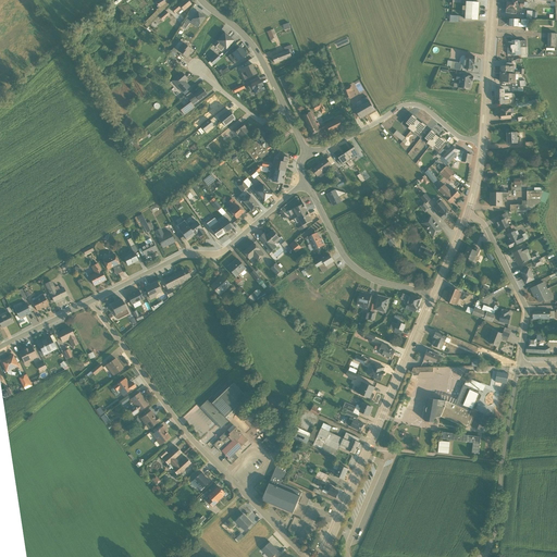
[(157,0),(155,1),(159,8),(148,20),(151,23),(165,8),(169,5),(164,0),(157,0)]
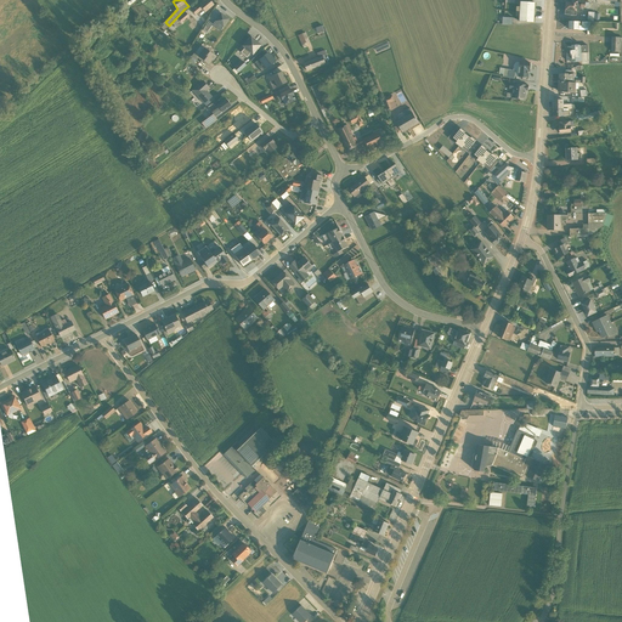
[(202,1),(191,11),(196,16),(197,15),(199,17),(213,5),(208,0),(205,0),(203,3),(202,1)]
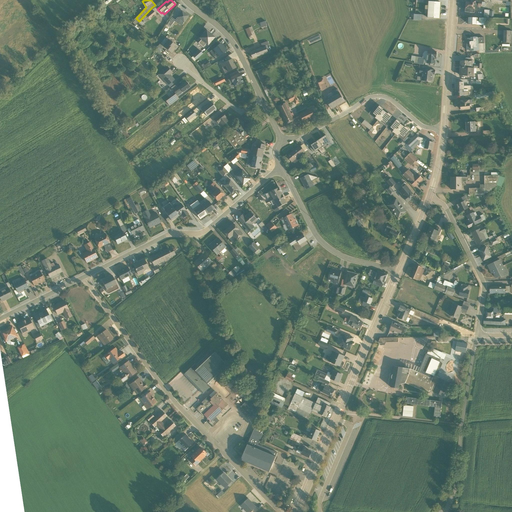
[(465,8),(477,10),(477,7),(481,7),(481,6),(485,6),(485,3),(471,1),(471,3),(466,2),(465,8)]
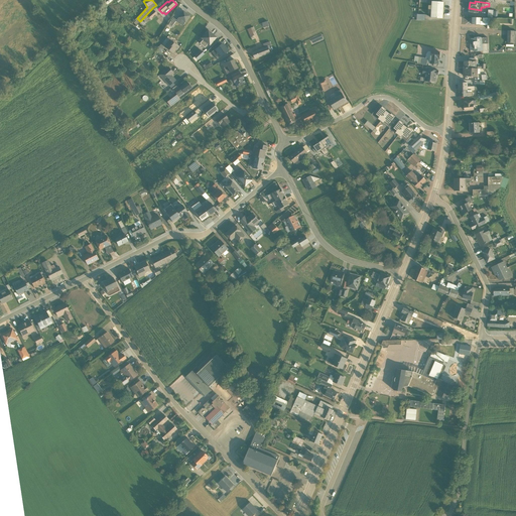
[(442,19),(443,3),(431,2),(430,18),(442,19)]
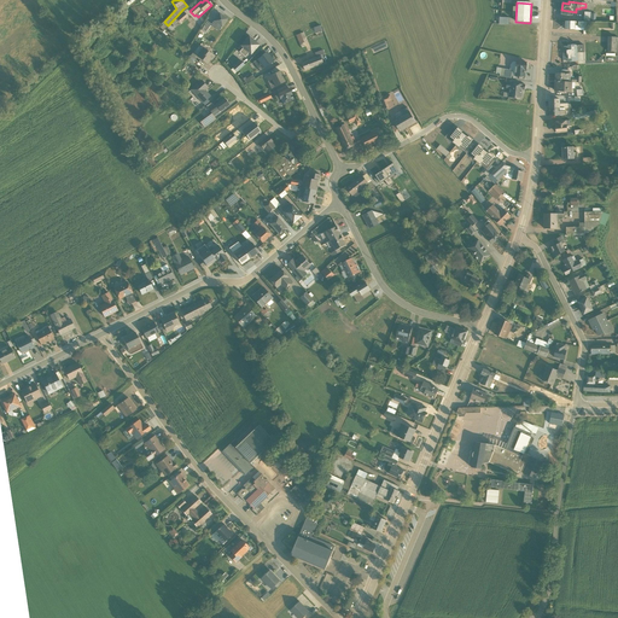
[(584,12),(583,23),(590,23),(590,19),(595,21),(595,15),(584,12)]
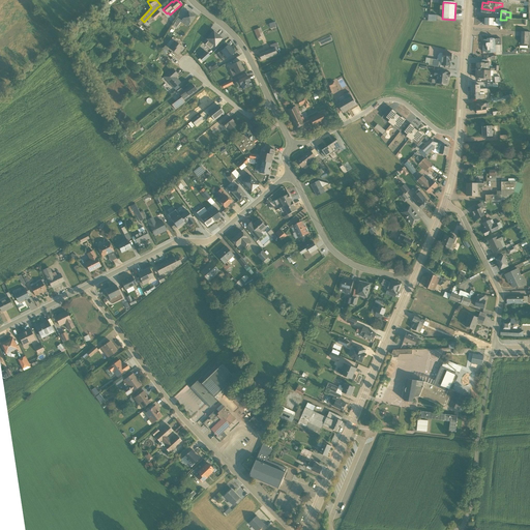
[(195,17),(187,11),(180,22),(187,27),(195,17)]
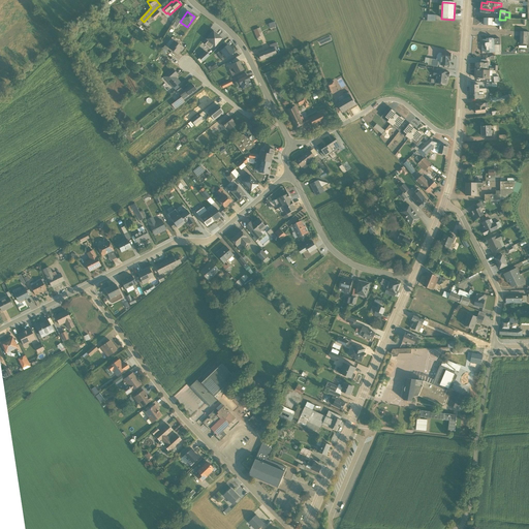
[(181,21),(177,19),(172,26),(175,28),(181,21)]
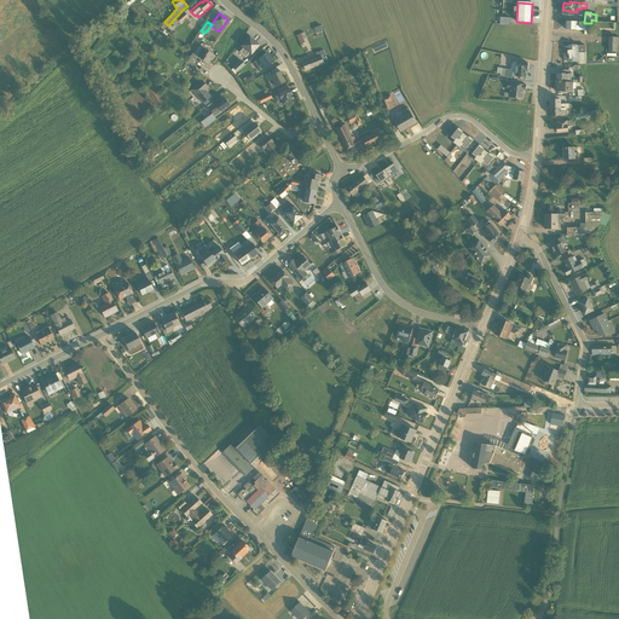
[(584,23),(566,22),(566,30),(584,30),(584,35),(593,35),(593,29),(596,29),(596,23),(591,23),(584,23)]
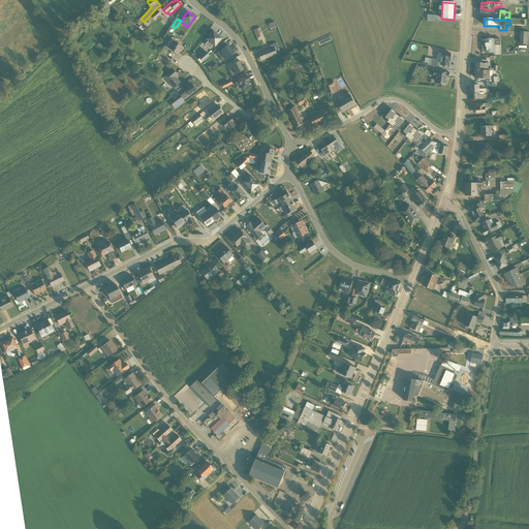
[(205,44),(209,49),(213,45),(214,47),(221,39),(216,35),(217,34),(213,31),(210,35),(207,39),(208,41),(205,44)]
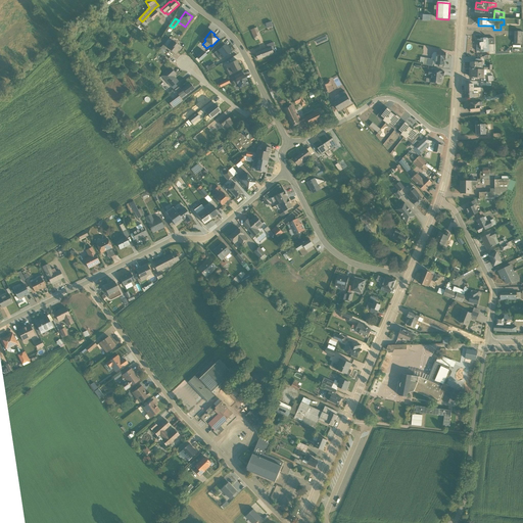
[(522,32),(514,32),(514,44),(522,44),(522,32)]
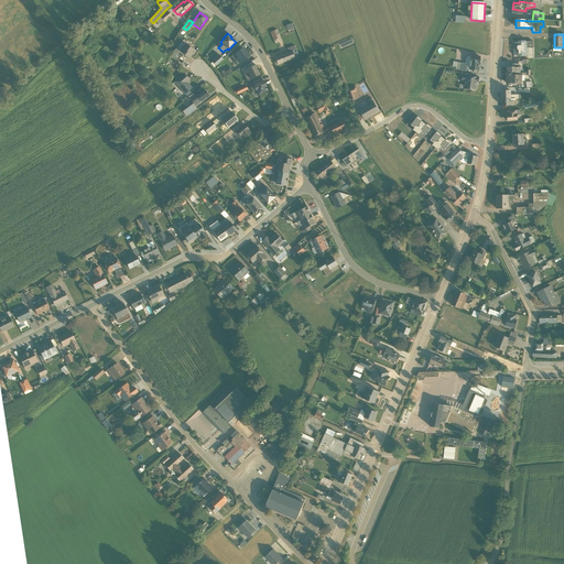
[(532,56),(532,49),(533,49),(533,42),(527,42),(527,41),(518,41),(518,43),(513,43),(513,55),(518,55),(518,56),(532,56)]
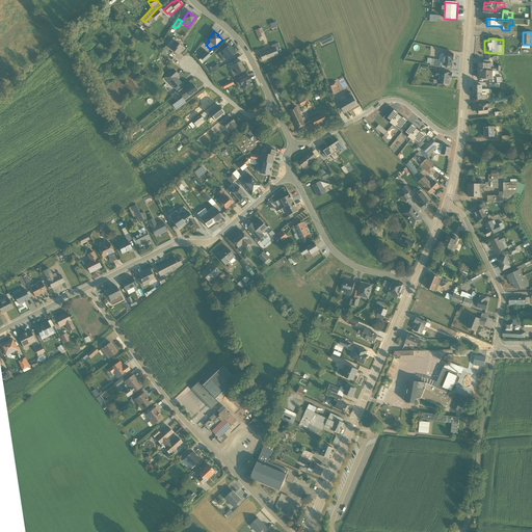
[(178,56),(181,52),(182,52),(184,49),(175,41),(171,45),(173,46),(169,49),(178,56)]
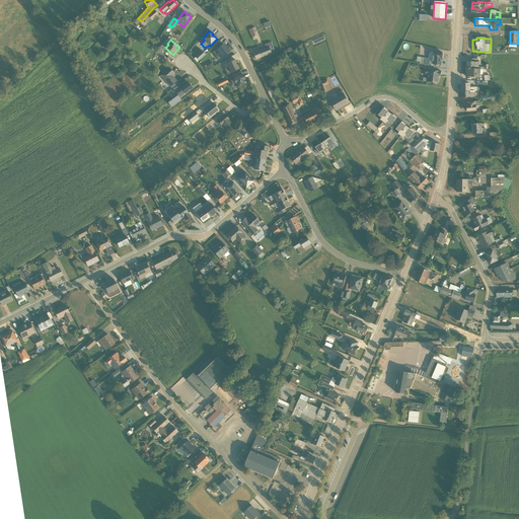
[(253,54),(255,60),(273,54),(270,47),(273,46),(272,42),(265,45),(266,49),(253,54)]
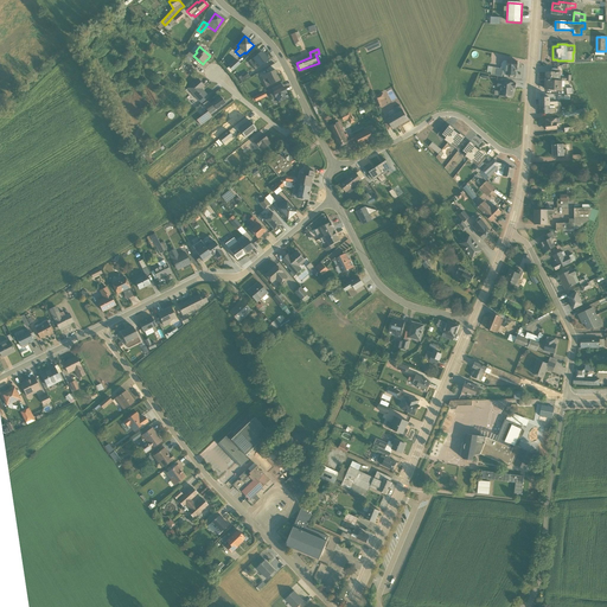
[(260,52),(248,61),(255,70),(269,61),(263,53),(261,56),(260,52)]
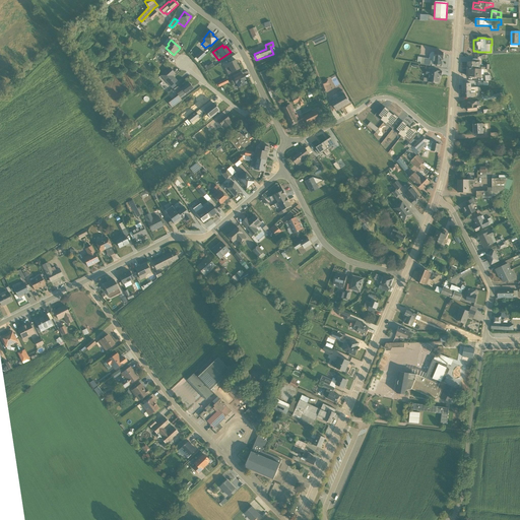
[(199,61),(205,55),(202,51),(195,57),(199,61)]
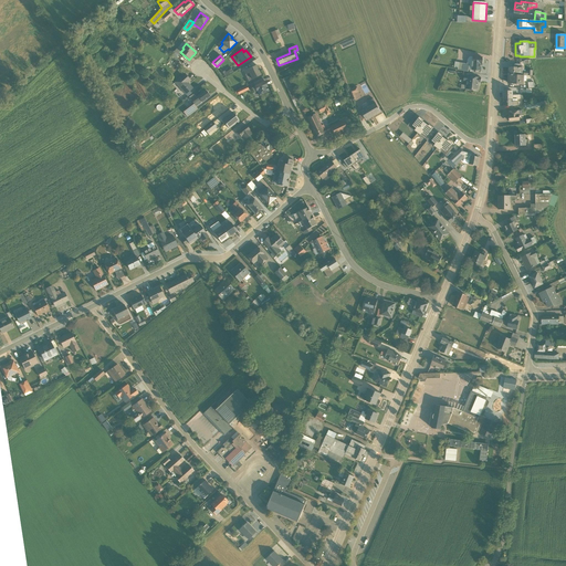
[(469,70),(471,70),(472,70),(481,71),(481,63),(482,63),(482,58),(470,58),(468,60),(467,64),(456,62),(454,67),(458,69),(458,70),(468,72),(469,70)]
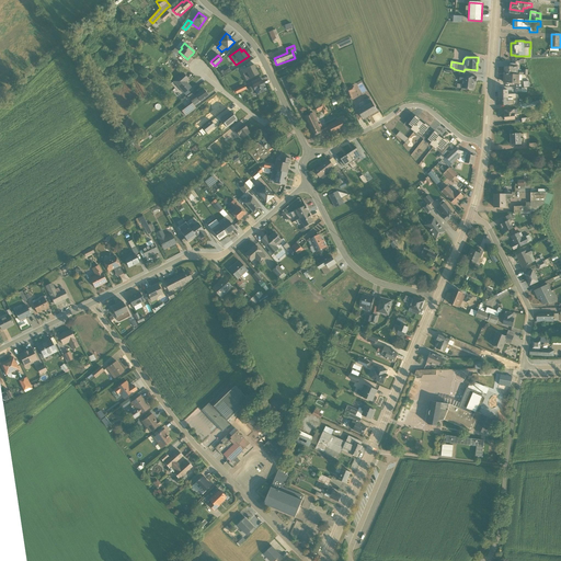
[(254,65),(241,71),(242,75),(245,72),(249,79),(258,75),(255,70),(254,69),(255,68),(254,65)]
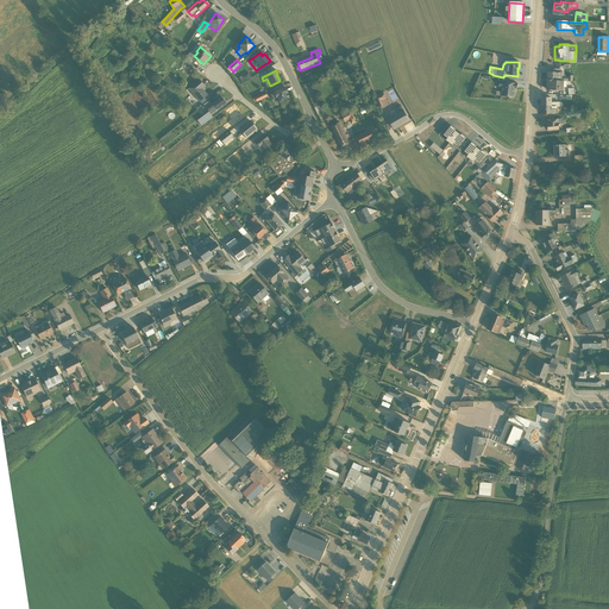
[(243,82),(251,76),(249,73),(240,79),(243,82)]
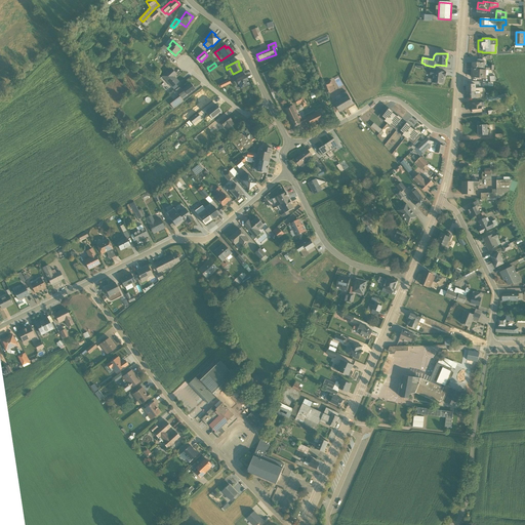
[(178,82),(173,77),(176,75),(171,69),(161,77),(171,88),(178,82)]
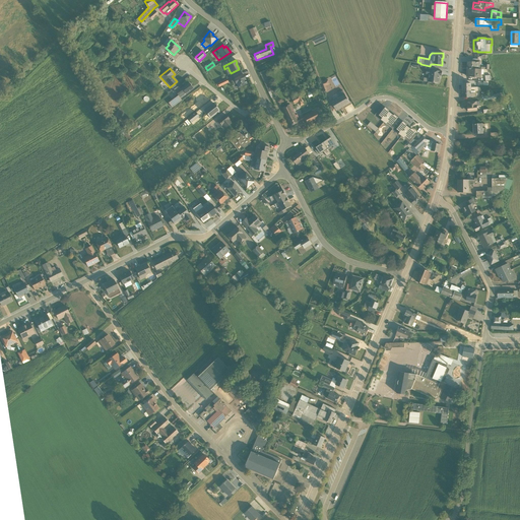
[(481,70),(479,69),(467,69),(467,77),(481,78),(481,70)]
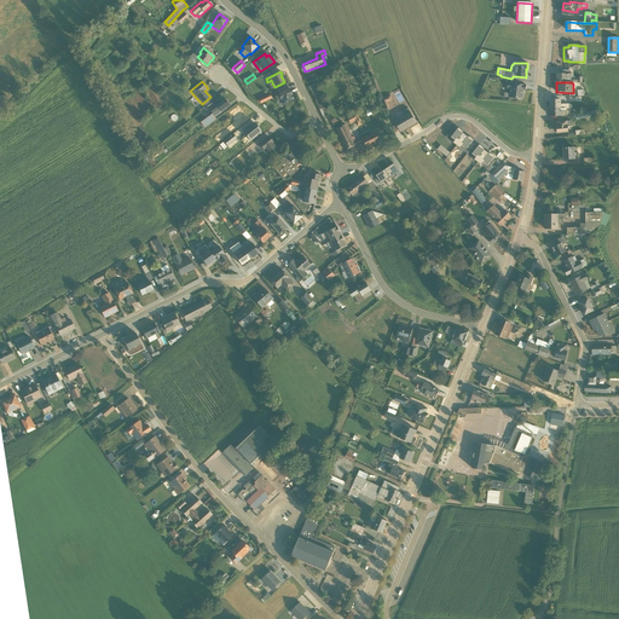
[(317,84),(310,87),(324,119),(329,115),(327,110),(329,109),(317,84)]
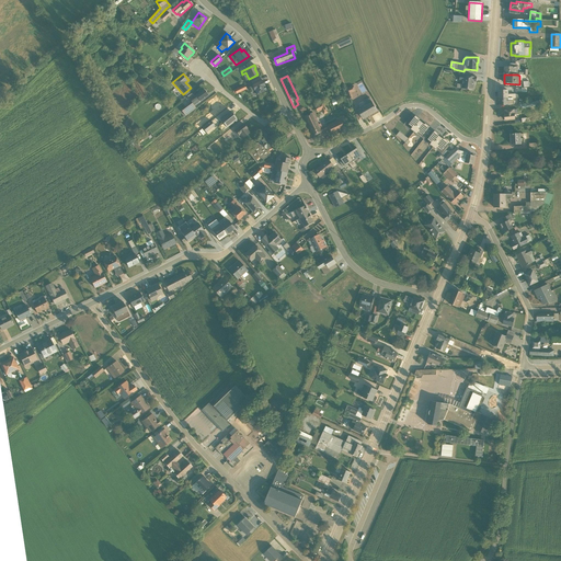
[(461,90),(473,91),(474,82),(477,82),(477,77),(459,76),(459,81),(462,81),(461,90)]
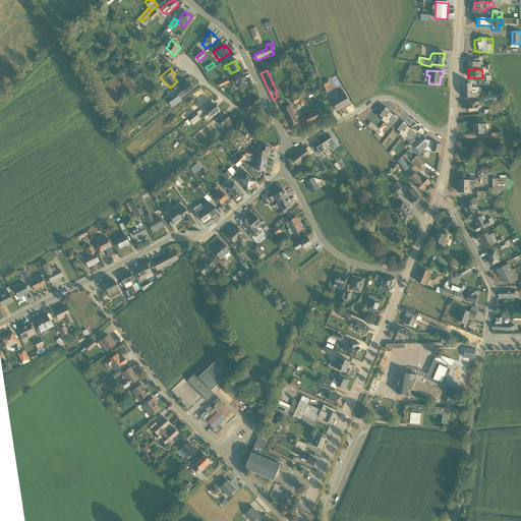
[(230,78),(231,81),(233,85),(236,84),(238,89),(247,84),(243,75),(241,72),(230,78)]
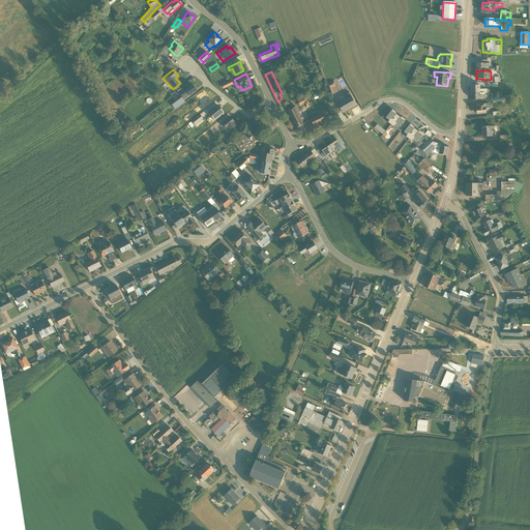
[(335,87),(334,82),(326,85),(330,95),(330,94),(333,92),(332,88),(335,87)]
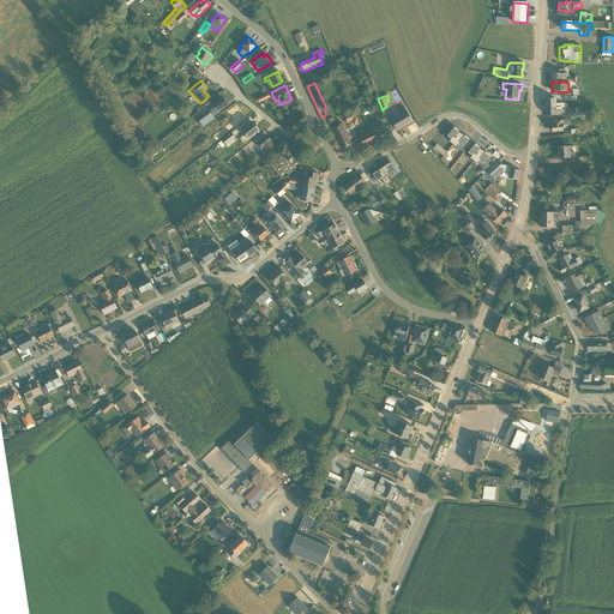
[(227,106),(222,98),(212,106),(210,102),(205,106),(210,113),(198,121),(203,127),(215,119),(212,116),(227,106)]
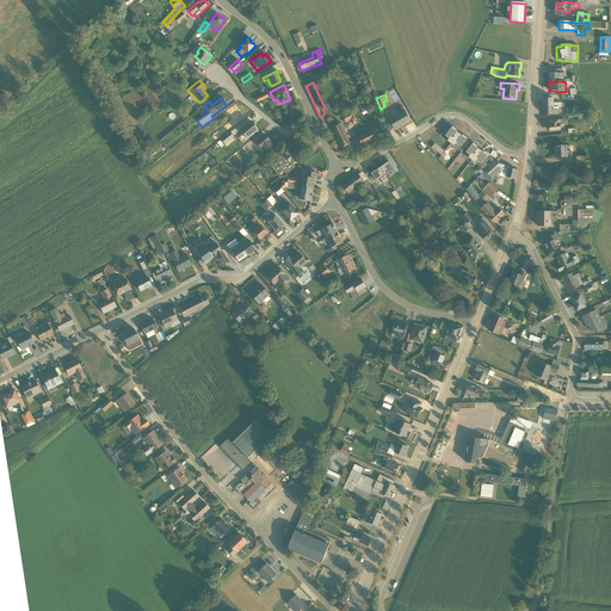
[(411,121),(402,106),(396,110),(399,115),(389,119),(390,123),(387,125),(390,131),(394,129),(395,130),(411,121)]
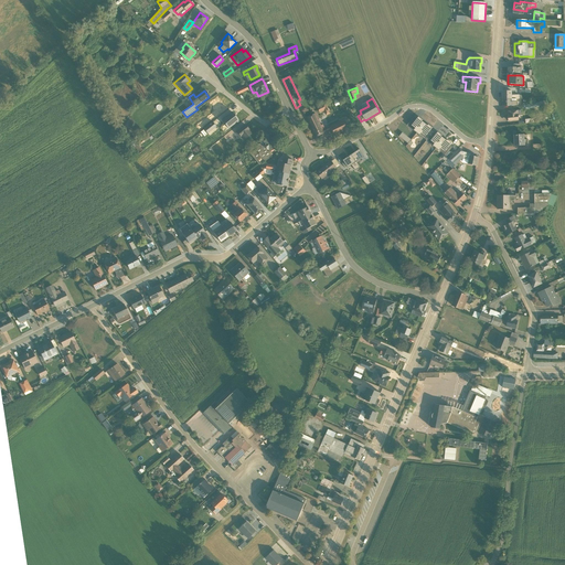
[(326,104),(317,108),(320,114),(323,112),(326,116),(330,114),(326,104)]
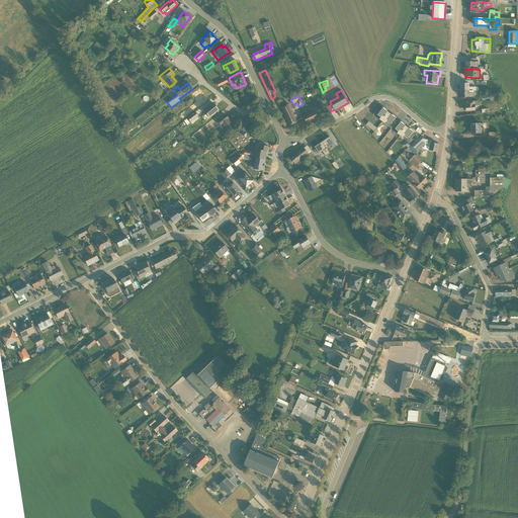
[(479,101),(465,102),(466,111),(477,110),(476,106),(479,106),(479,101)]
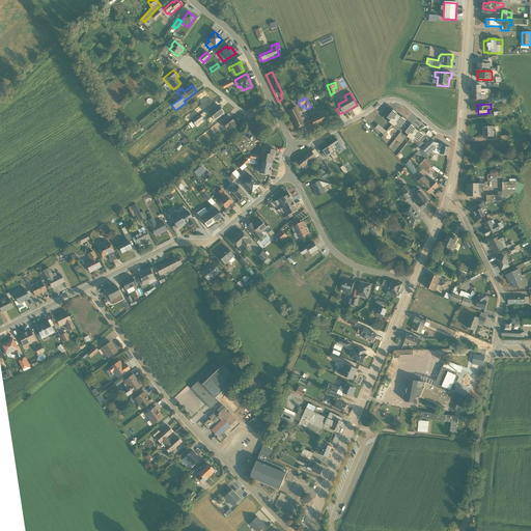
[(218,106),(207,113),(214,120),(223,114),(218,106)]
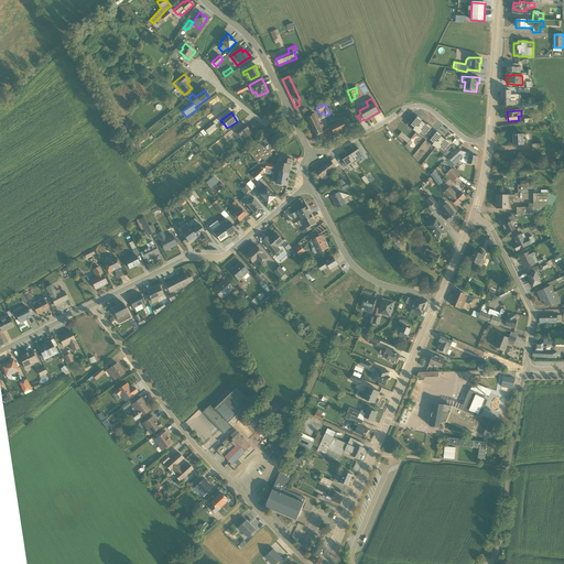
[(314,114),(305,118),(315,138),(324,133),(331,130),(329,127),(325,129),(323,125),(321,126),(314,114)]
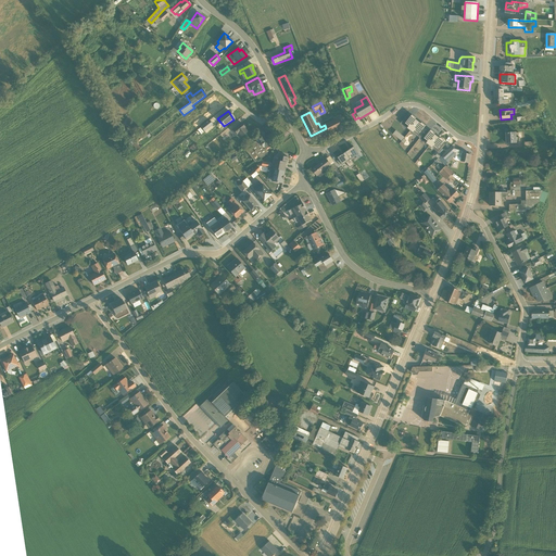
[(415,131),(418,135),(426,126),(421,123),(420,124),(415,119),(416,118),(412,115),(405,124),(408,126),(406,128),(413,134),(415,131)]
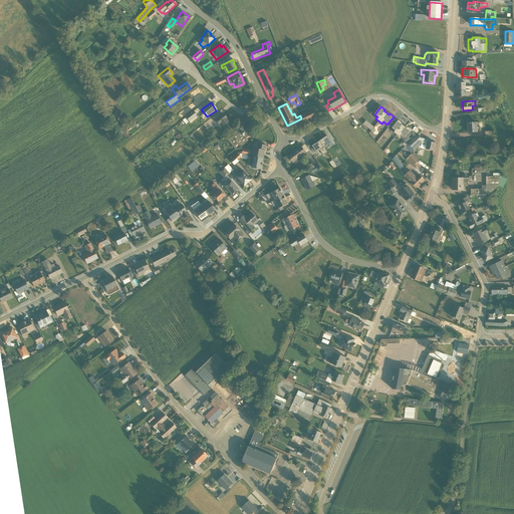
[(318,117),(314,108),(307,111),(300,115),(301,118),(304,124),(318,117)]
